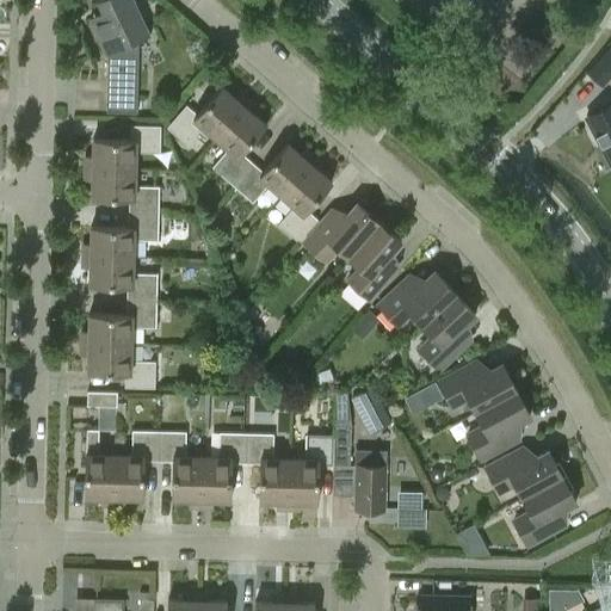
[(136,110),(139,38),(148,34),(131,0),(98,0),(106,17),(92,23),(107,55),(106,110),(136,110)]
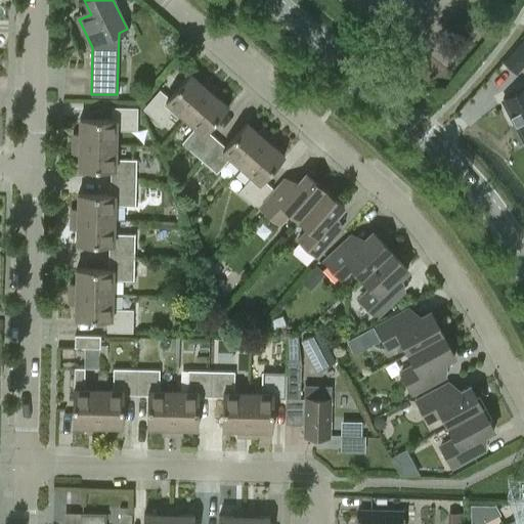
[(523,60),(513,51),(503,62),(504,63),(515,74),(523,63),(523,60)]
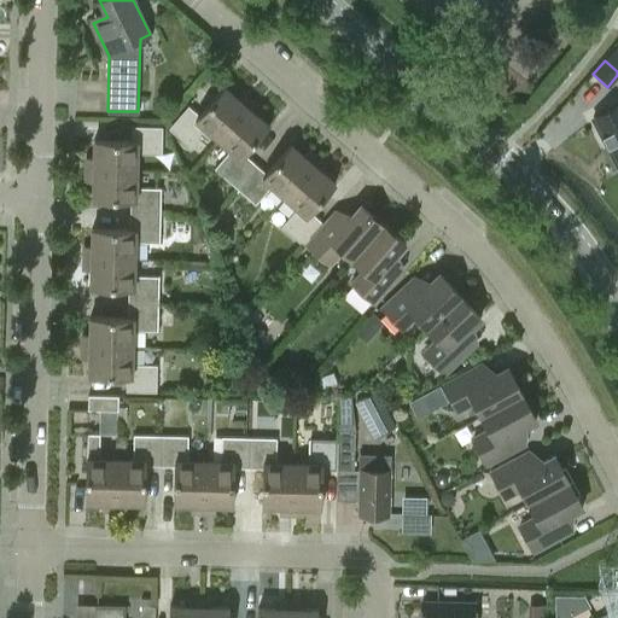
[(217,139),(250,101),(240,93),(237,98),(223,86),(198,116),(188,108),(170,128),(190,144),(204,128),(217,139)]
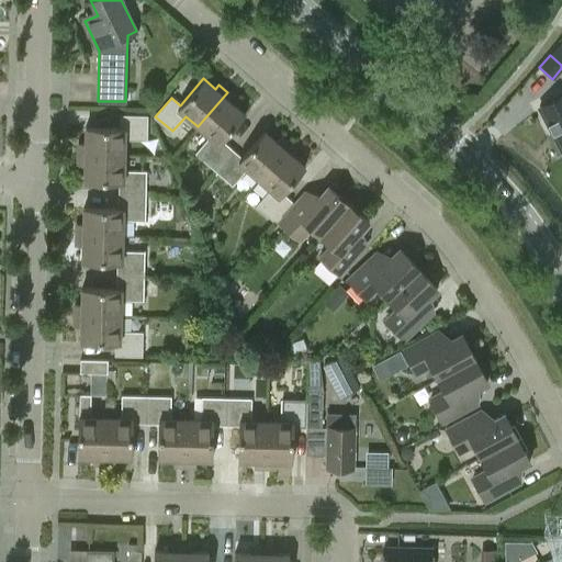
[(236,100),(227,92),(198,126),(209,137),(197,152),(215,168),(231,149),(222,142),(245,114),(233,104),(236,100)]
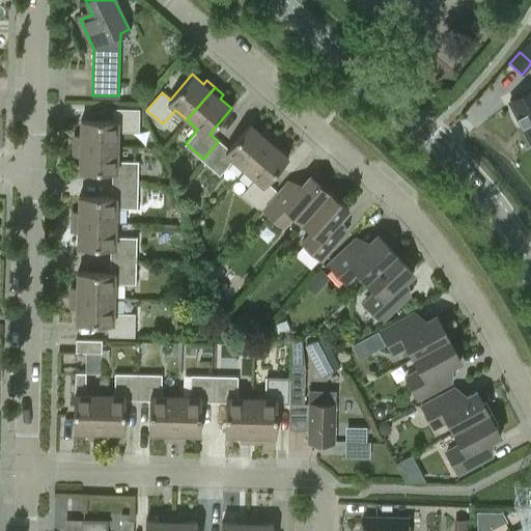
[(530,89),(509,101),(530,141),(530,140),(530,89)]
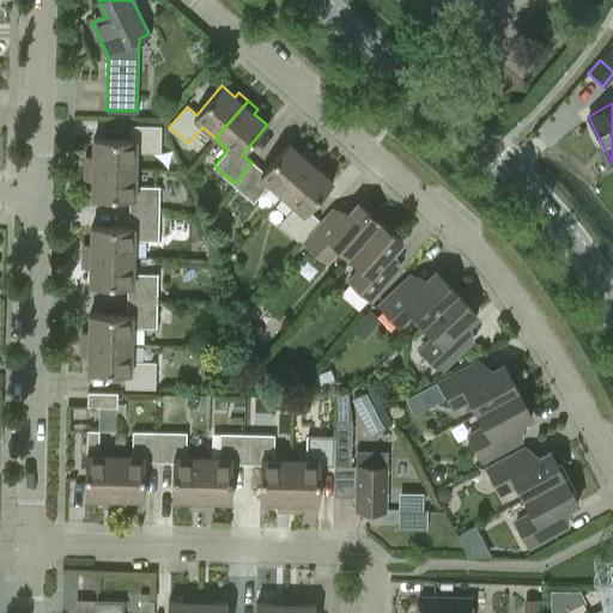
[(158,152),(159,127),(137,127),(137,140),(92,139),(92,156),(85,156),(85,169),(135,170),(135,151),(158,152)]
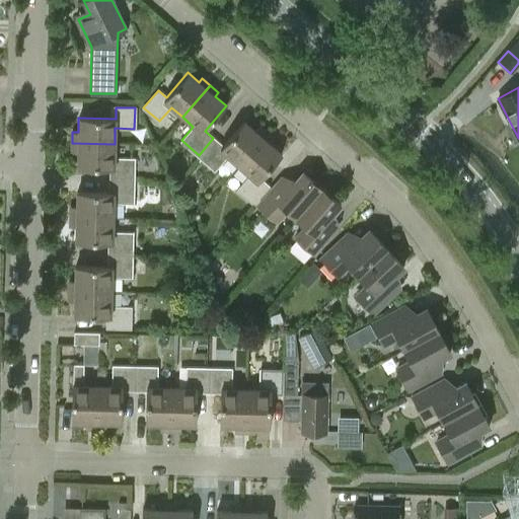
[(222,146),(213,138),(199,155),(216,169),(227,156),(238,166),(267,133),(258,127),(254,131),(243,122),(222,146)]
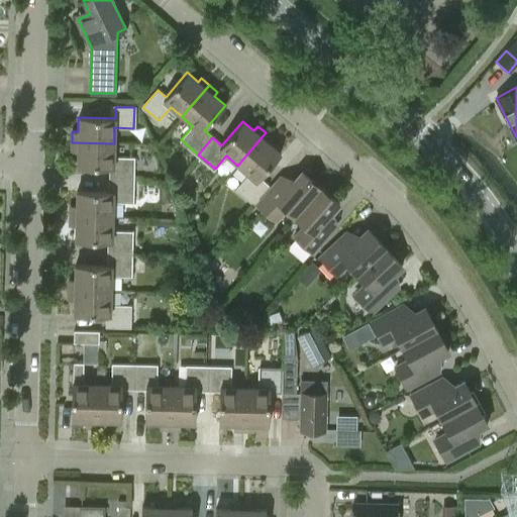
[(274,139),(266,132),(237,166),(248,175),(236,188),(252,202),(267,185),(260,179),(281,153),(270,144),(274,139)]
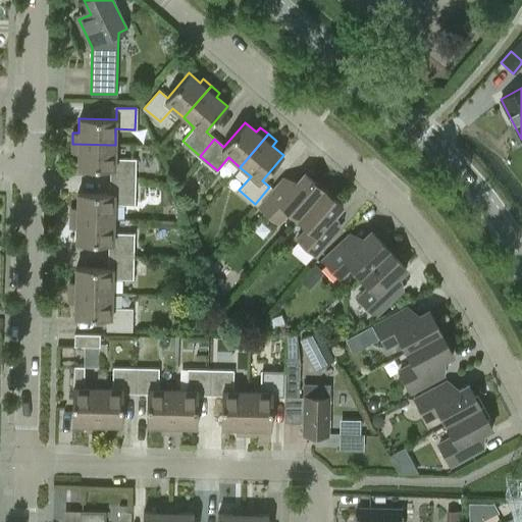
[(115,145),(72,144),(72,154),(77,154),(77,168),(114,169),(114,181),(134,181),(134,159),(115,159),(115,145)]
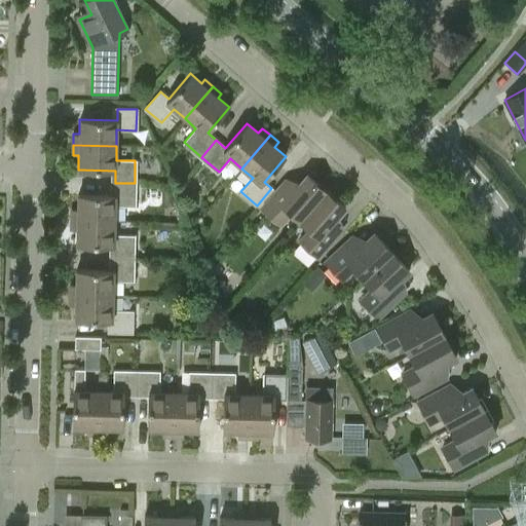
[(291,213),(298,220),(325,190),(306,175),(299,183),(286,180),(261,208),(280,225),(291,213)]
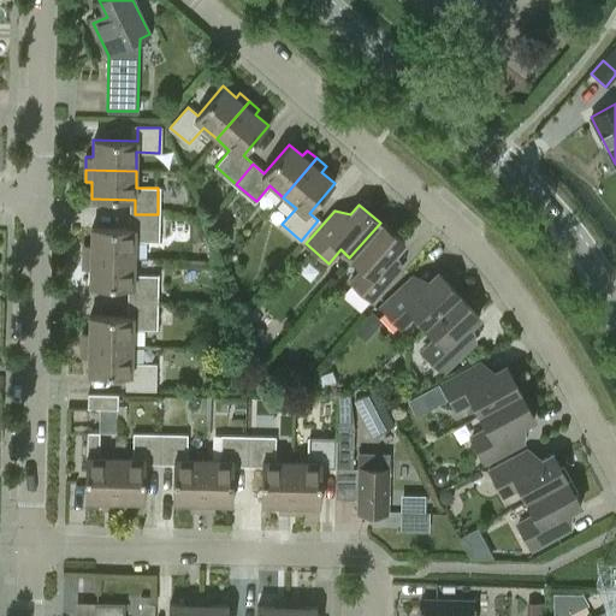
[(218,213),(208,218),(213,230),(223,225),(218,213)]
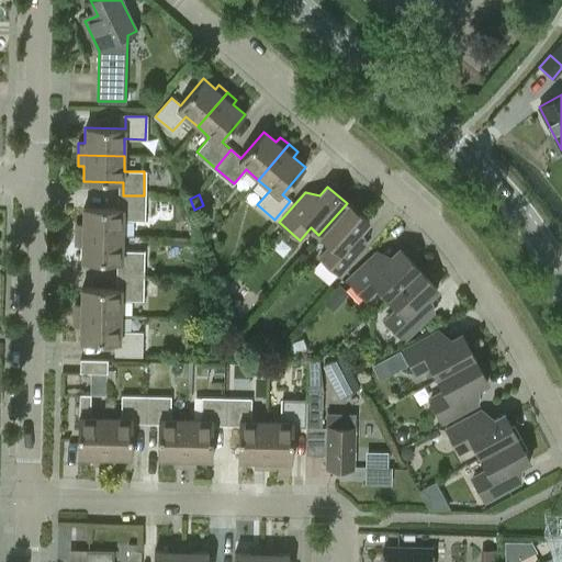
[(76,223),(76,235),(122,236),(123,218),(143,220),(144,195),(123,195),(123,209),(82,208),(82,224),(76,223)]
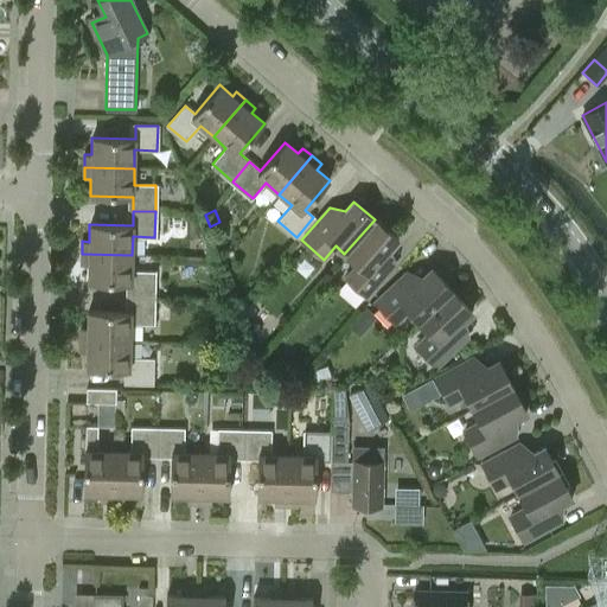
[(398,241),(375,219),(344,254),(357,264),(345,279),(368,298),(395,266),(389,250),(398,241)]
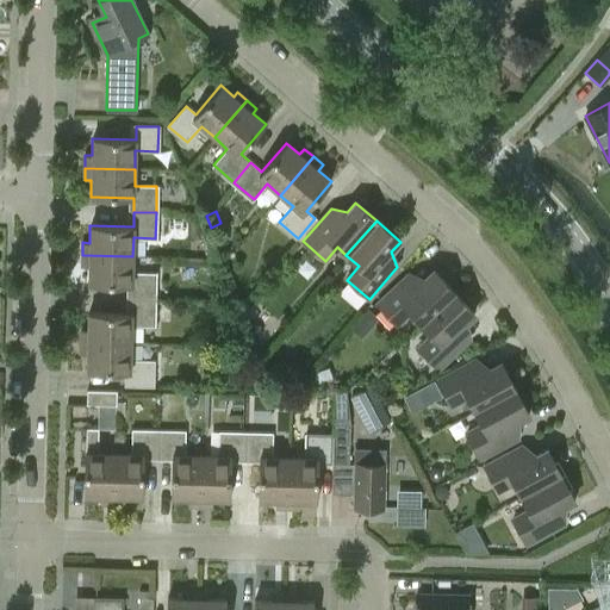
[(132,286),(132,299),(154,300),(154,273),(132,273),(132,256),(82,255),(82,267),(89,267),(88,285),(132,286)]
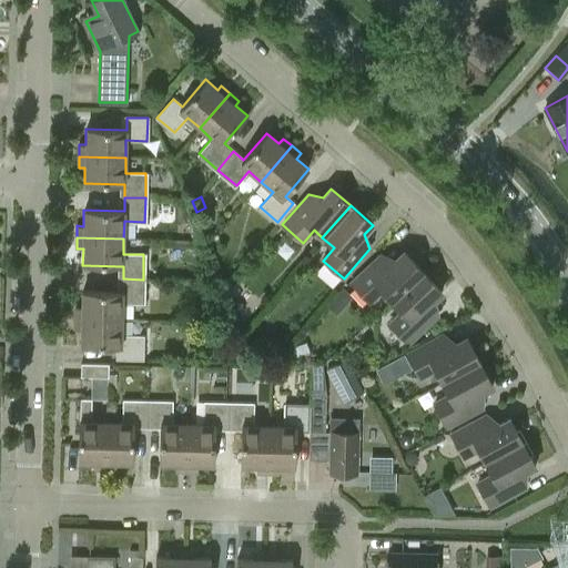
[(383,291),(391,300),(421,271),(403,252),(395,260),(379,255),(351,282),(371,303),(383,291)]
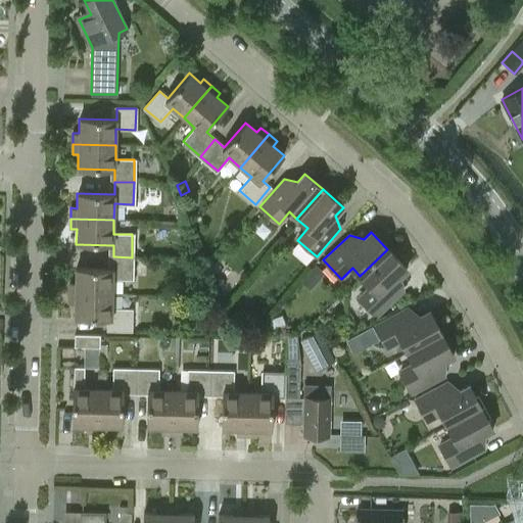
[(387,249),(360,276),(370,287),(359,297),(376,317),(402,291),(399,277),(408,270),(387,249)]
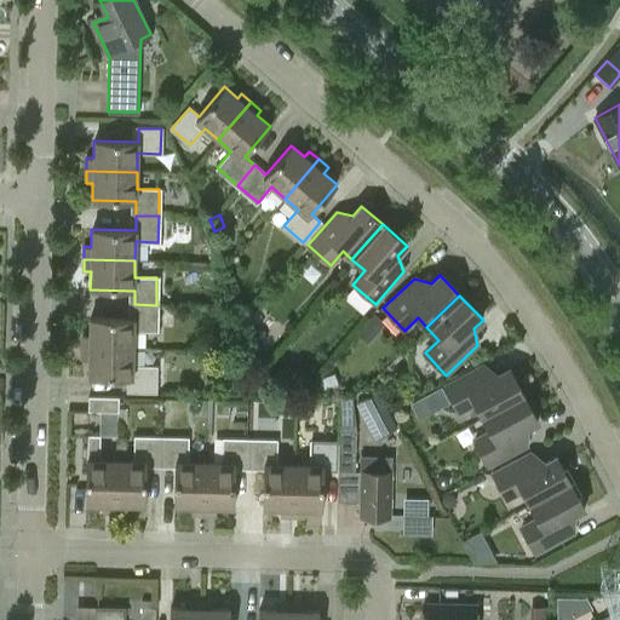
[(81,336),(81,348),(132,349),(133,331),(155,331),(156,305),(135,304),(133,319),(90,317),(90,336),(81,336)]
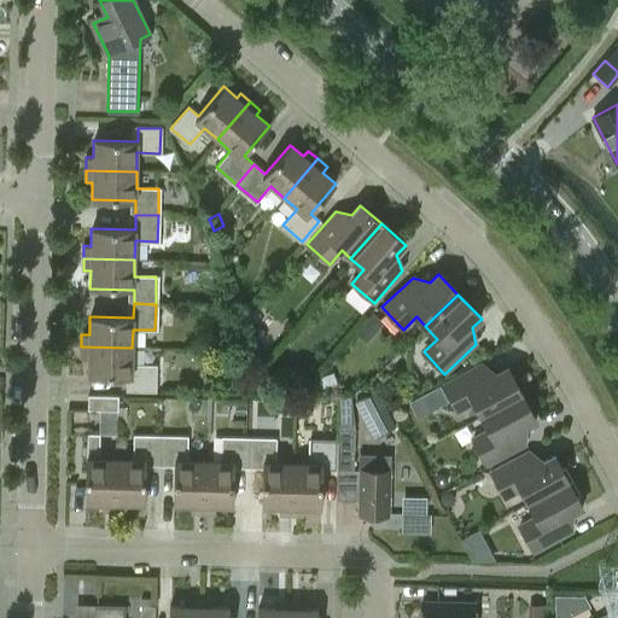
[(245,332),(248,356),(264,355),(262,331),(245,332)]
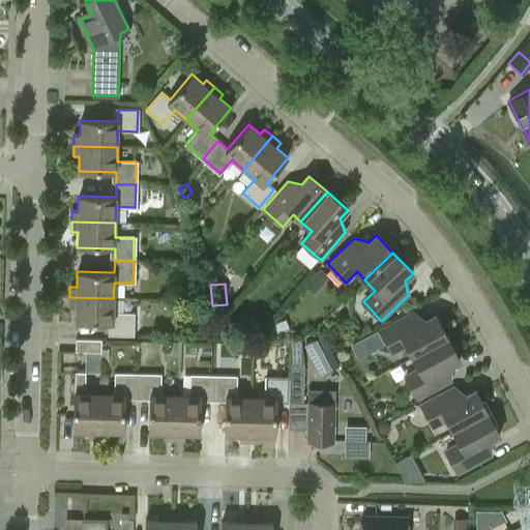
[(76,307),(76,323),(113,324),(113,334),(131,334),(133,313),(113,313),(113,298),(69,297),(69,307),(76,307)]
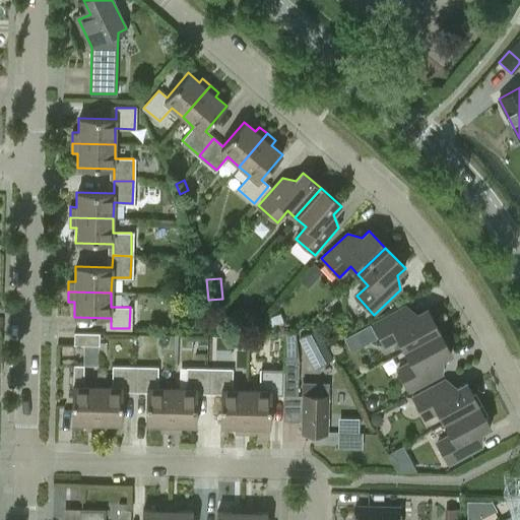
[(398,338),(404,350),(439,332),(427,309),(416,314),(404,307),(373,323),(385,346),(398,338)]
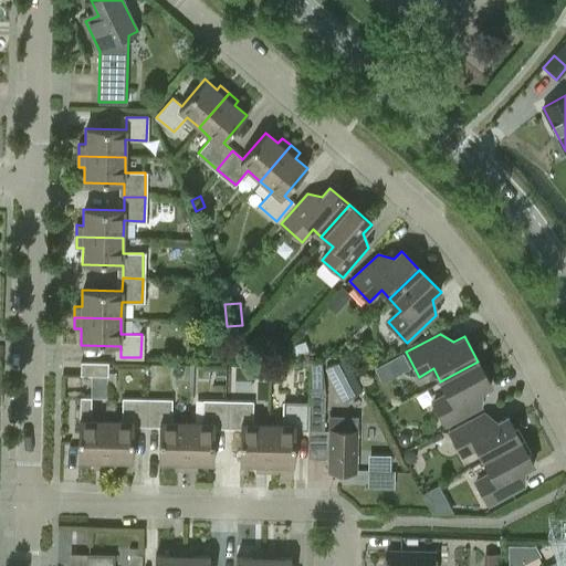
[(402,354),(391,359),(399,373),(409,367),(402,354)]
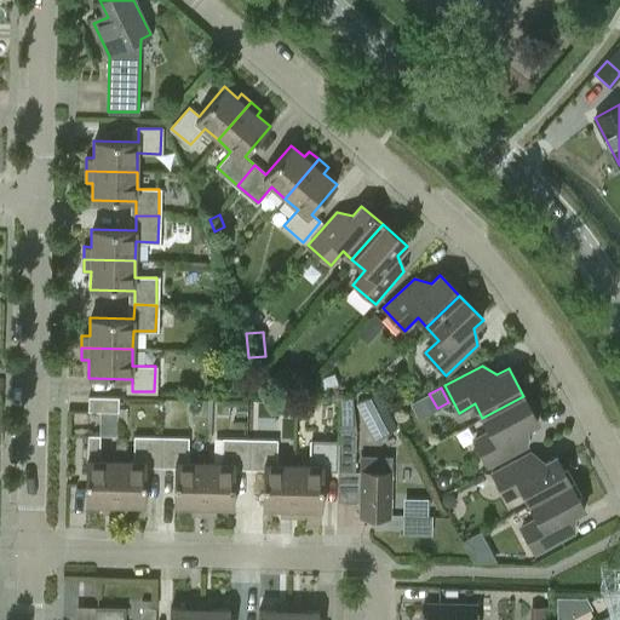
[(338,442),(338,471),(355,471),(356,432),(351,395),(340,399),(338,432),(338,442)]
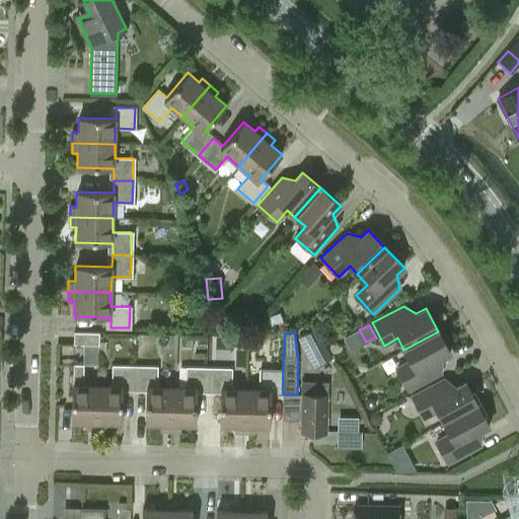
[(98,345),(98,332),(74,331),(73,344),(98,345)]
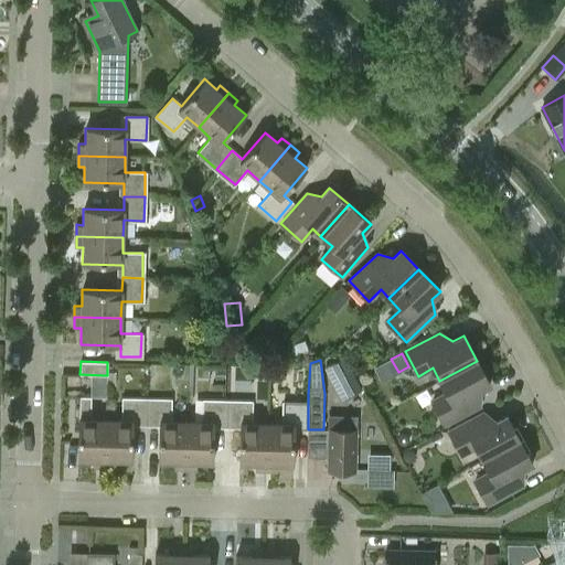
[(361,390),(350,369),(343,372),(338,361),(324,368),(342,400),(361,390)]
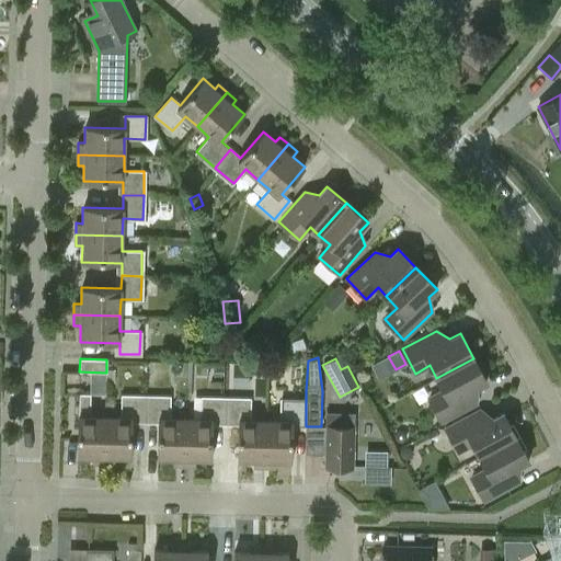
[(473,358),(436,378),(443,390),(428,398),(442,422),(476,403),(477,388),(487,382),(473,358)]
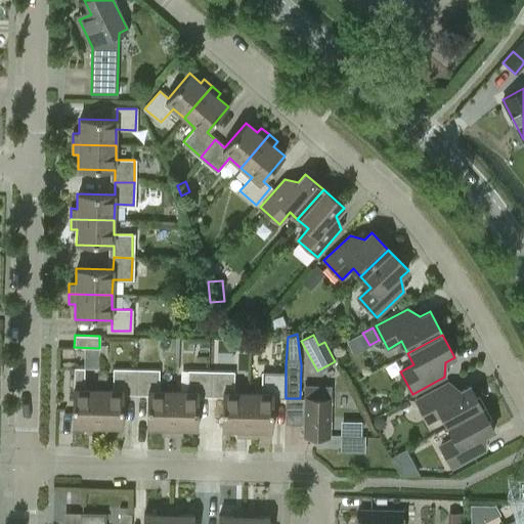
[(72,389),(72,426),(87,426),(87,435),(97,435),(98,393),(98,389),(84,389),(85,368),(74,368),(73,389),(72,389)]
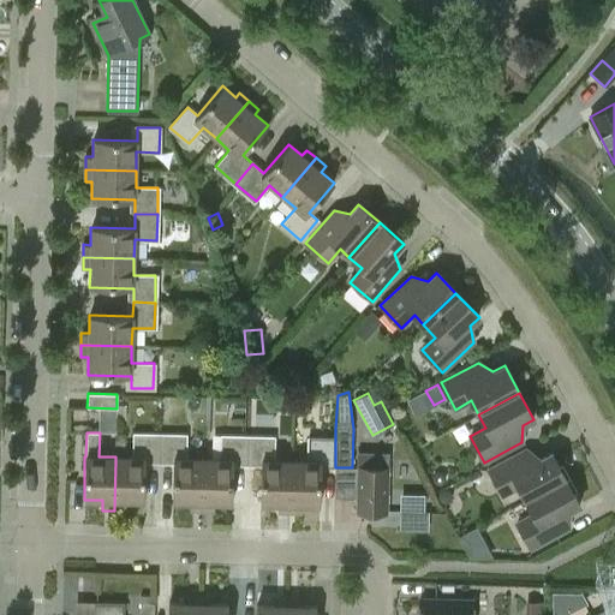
[(131,458),(115,457),(114,511),(126,511),(126,501),(144,501),(145,464),(159,464),(160,434),(132,434),(131,458)]
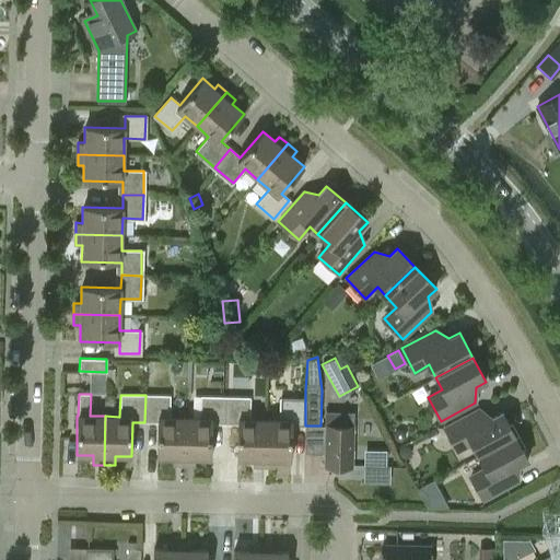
[(171,396),(146,395),(144,422),(158,423),(156,457),(173,457),(173,466),(184,466),(185,418),(170,418),(171,396)]
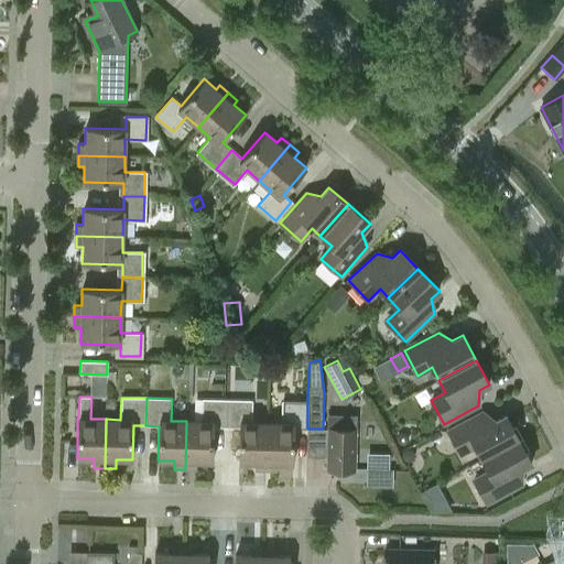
[(202,421),(186,421),(185,469),(196,470),(196,462),(213,462),(214,427),(226,427),(227,400),(202,399),(202,421)]
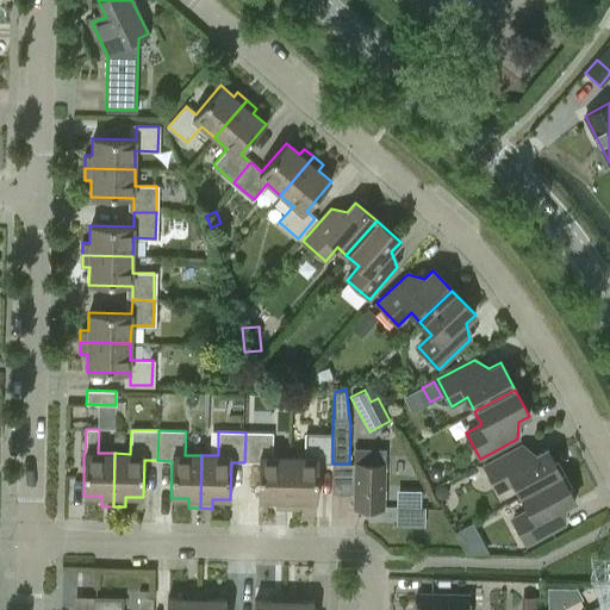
[(273,433),(246,433),(244,462),(259,462),(257,500),(275,500),(275,510),(287,510),(288,458),(273,456),(273,433)]
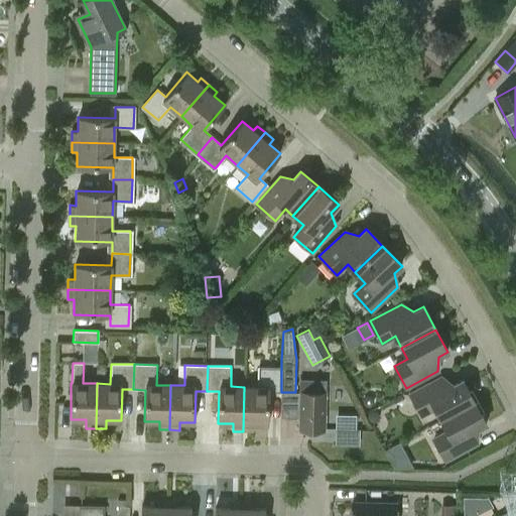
[(244,387),(243,431),(253,431),(253,423),(268,424),(269,393),(279,393),(280,368),(258,367),(258,387),(244,387)]
